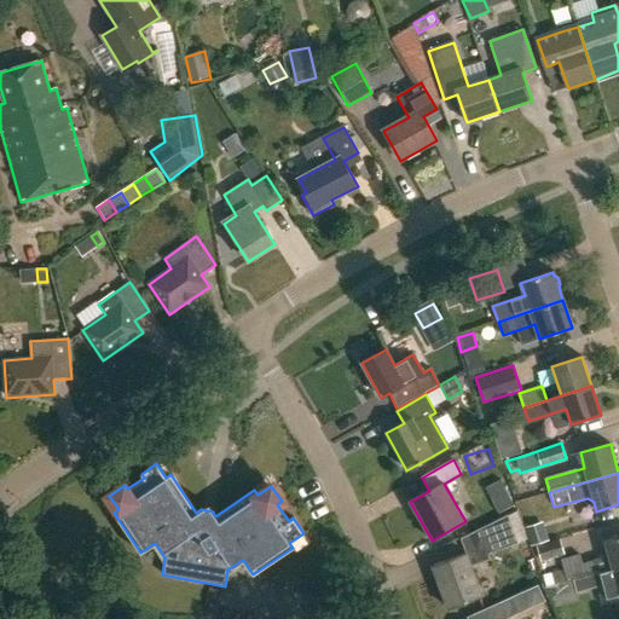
[(461,538),(467,555),(433,567),(449,608),(481,596),(470,567),(489,560),(486,555),(528,539),(526,530),(518,510),(461,538)]
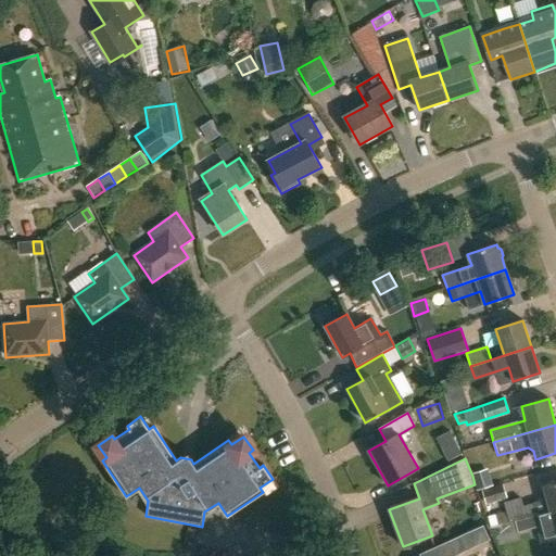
[(492,488),(487,471),(472,476),(475,484),(477,492),(492,488)]
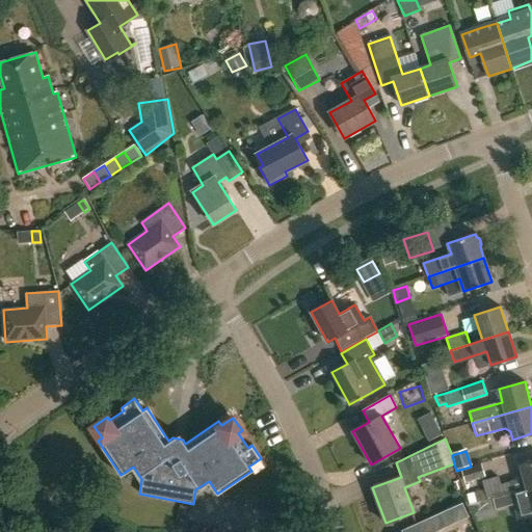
[(482,481),(484,490),(487,501),(494,499),(531,487),(531,460),(520,464),(524,479),(510,483),(510,484),(502,486),(499,476),(482,481)]
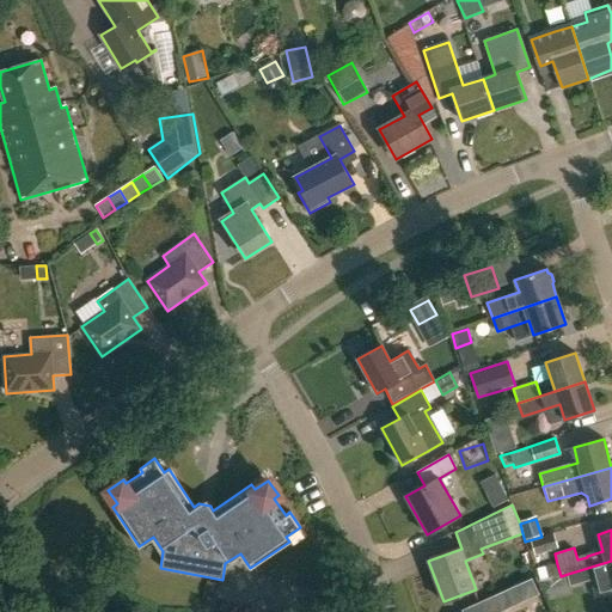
[(555,533),(531,540),(536,556),(558,549),(555,533)]
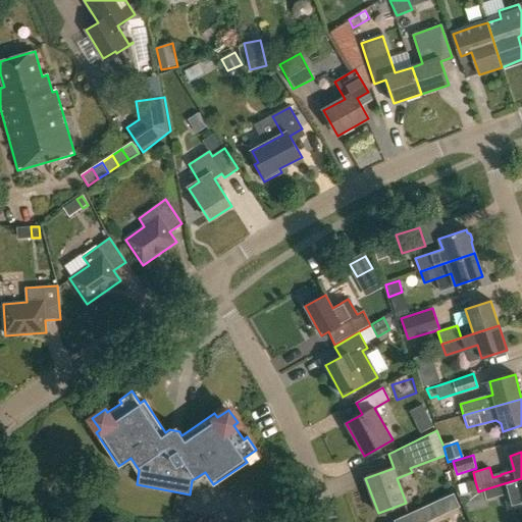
[(521,478),(484,489),(486,499),(503,493),(507,508),(521,503),(521,478)]
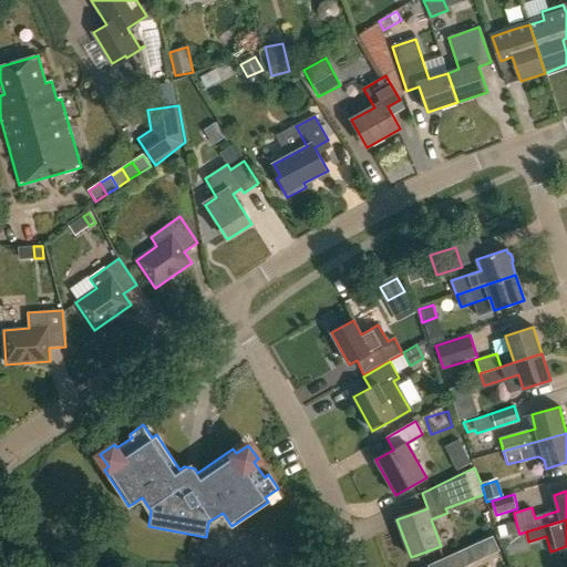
[(508,536),(519,534),(516,523),(506,525),(508,536)]
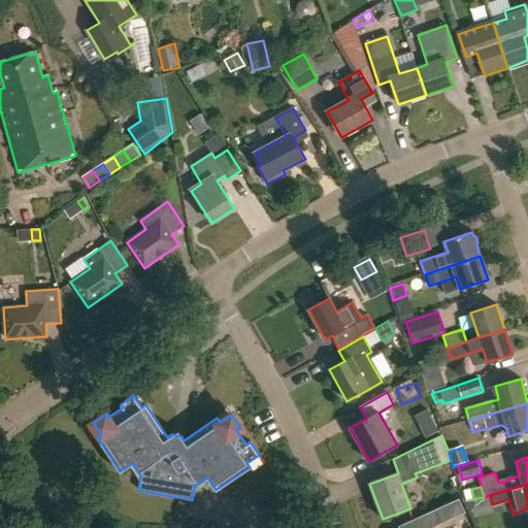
[(433,527),(443,524),(437,510),(408,523),(410,527),(433,527)]
